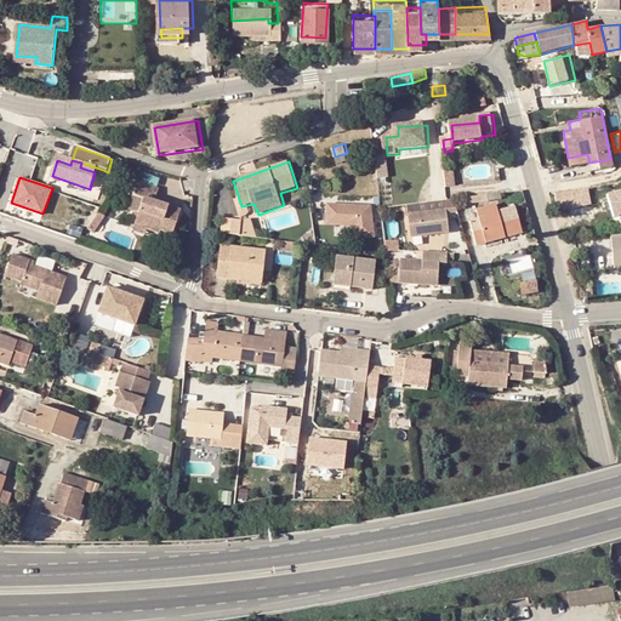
[(148,234),(149,228),(163,232),(164,229),(175,233),(182,210),(155,201),(160,188),(140,182),(135,195),(146,198),(135,229),(148,234)]
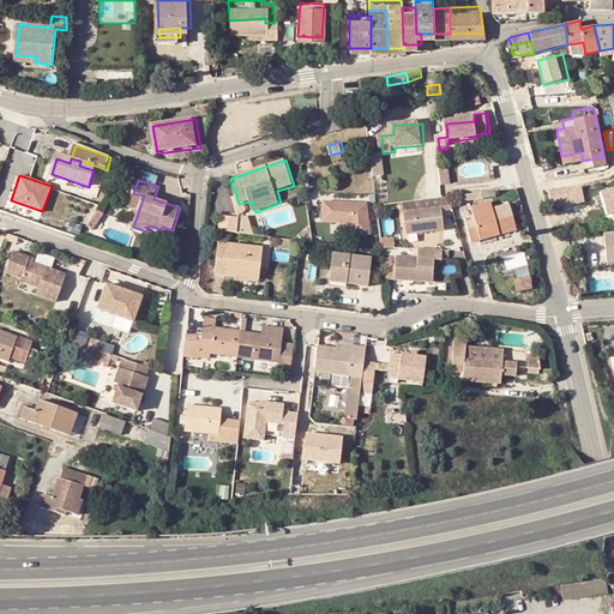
[(491,194),(489,185),(468,187),(469,197),(491,194)]
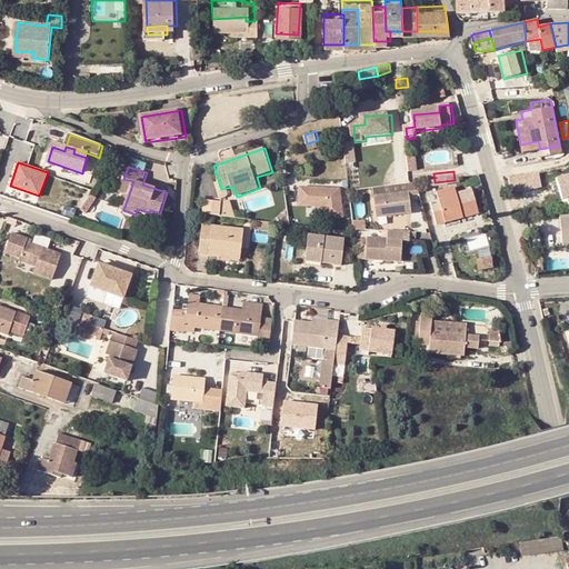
[(541,172),(513,176),(516,191),(543,187),(541,172)]
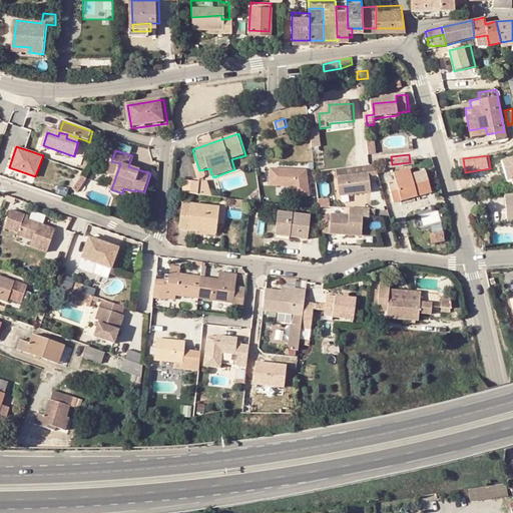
[(391,156),(382,157),(384,165),(392,164),(391,156)]
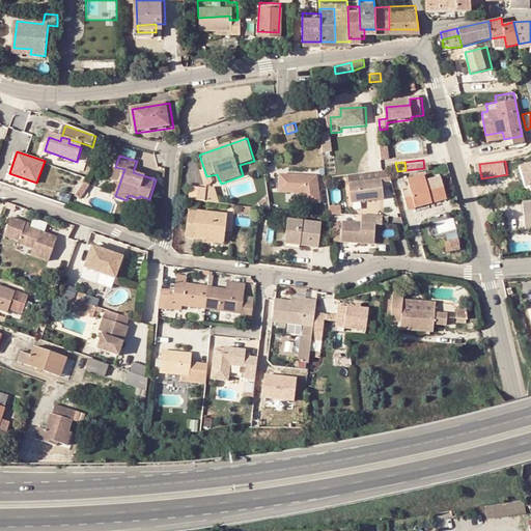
[(530,162),(522,165),(529,193),(530,192),(530,162)]
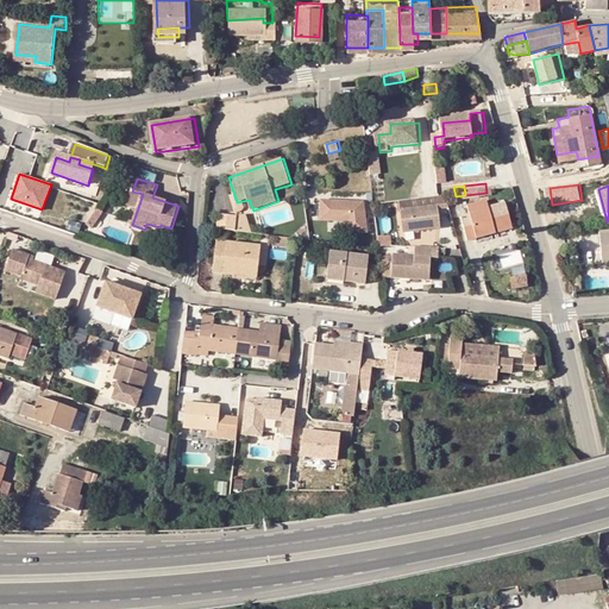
[(344,221),(346,234),(368,232),(364,202),(320,199),(319,219),(344,221)]
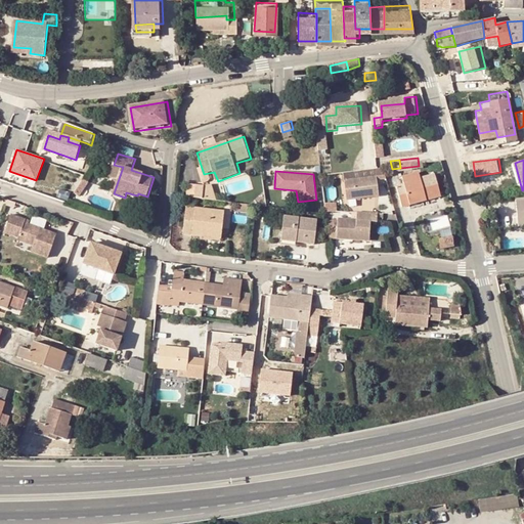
[(91,176),(86,173),(82,179),(87,182),(91,176)]
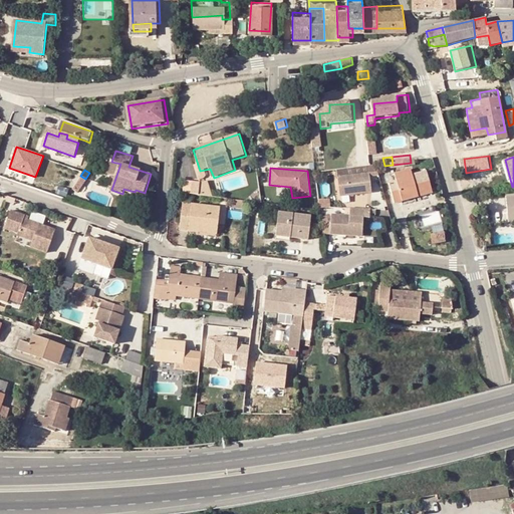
[(438,193),(431,171),(417,176),(415,170),(399,175),(401,182),(394,184),(400,204),(438,193)]
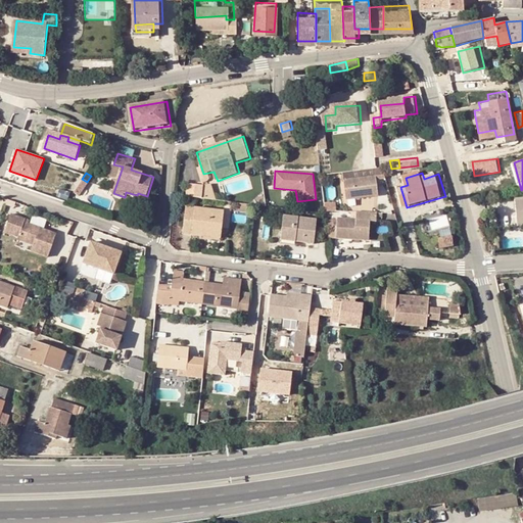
[(375,175),(345,178),(347,197),(377,194),(375,175)]
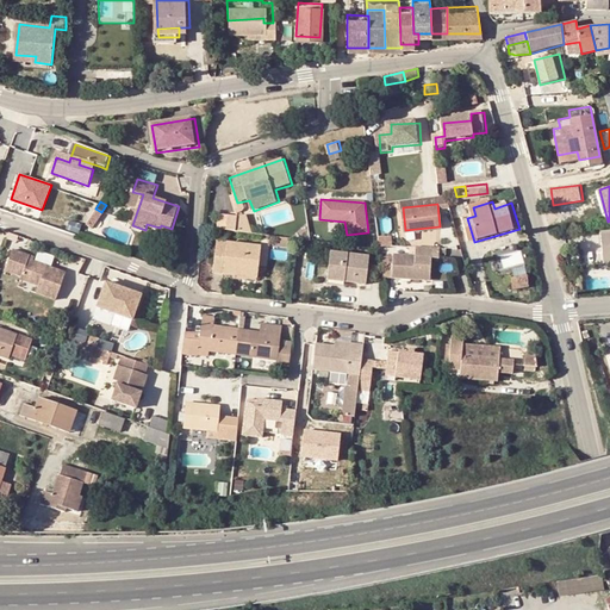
[(101,212),(95,209),(88,219),(94,223),(101,212)]
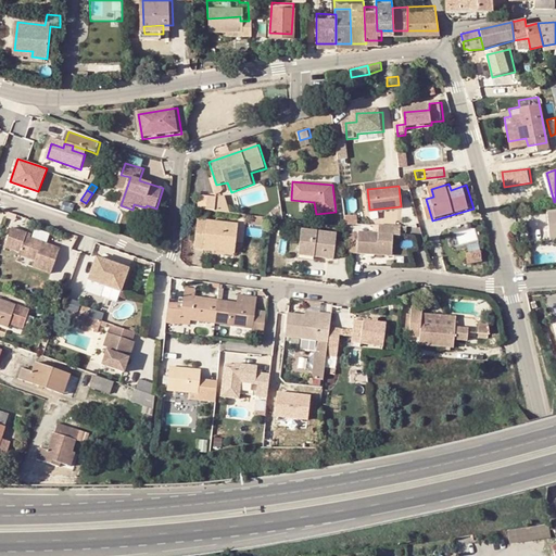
[(201,210),(230,214),(227,198),(201,197),(201,210)]
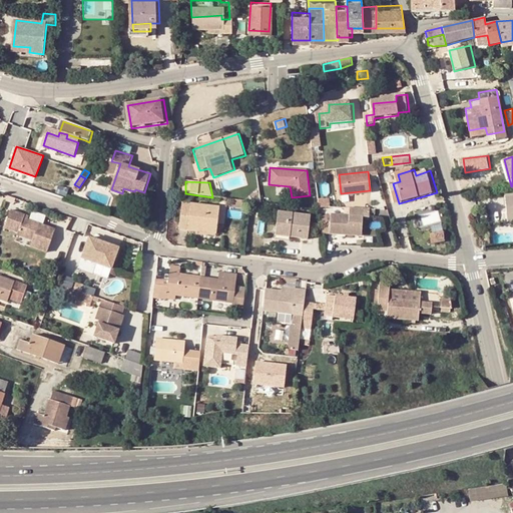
[(123,188),(122,193),(132,196),(134,191),(123,188)]
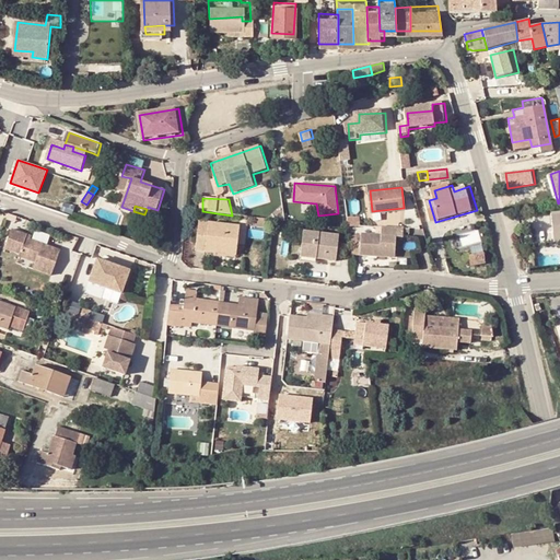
[(269,228),(270,218),(256,217),(255,226),(269,228)]
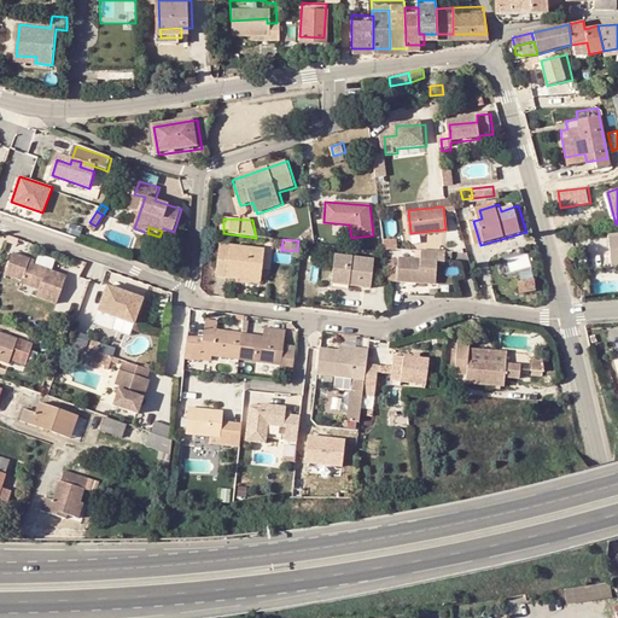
[(268,251),(223,245),(220,278),(264,283),(268,251)]
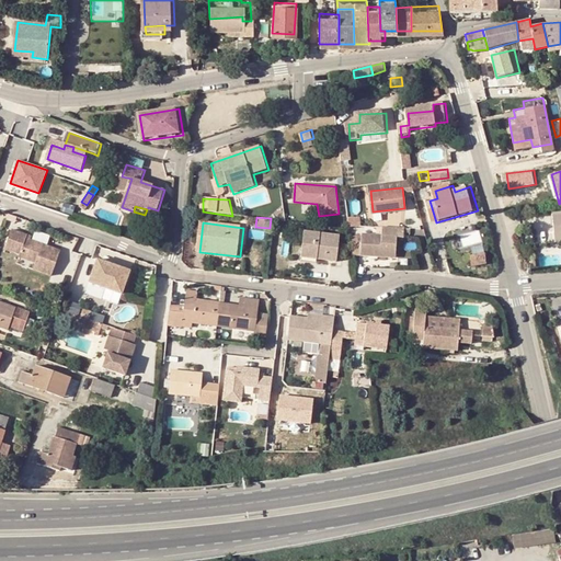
[(30,237),(26,236),(27,232),(12,226),(4,245),(19,251),(18,254),(35,261),(32,266),(49,274),(60,249),(30,237)]
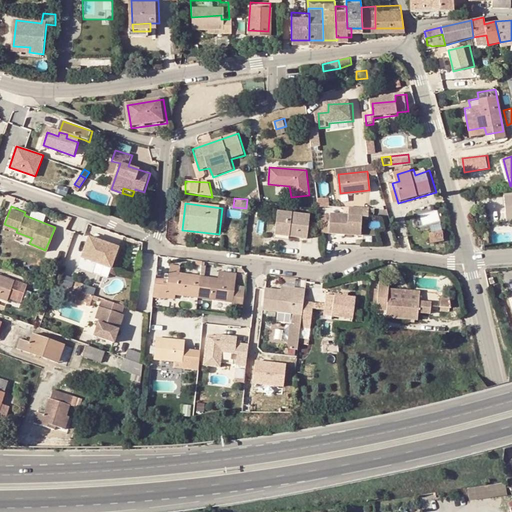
[(292,231),(291,234),(310,236),(312,213),(279,209),(277,229),(292,231)]
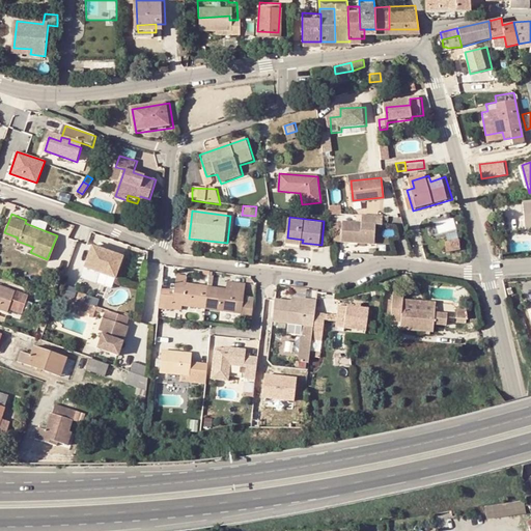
[(388,219),(368,217),(367,224),(348,222),(345,242),(379,247),(381,227),(387,228),(388,219)]
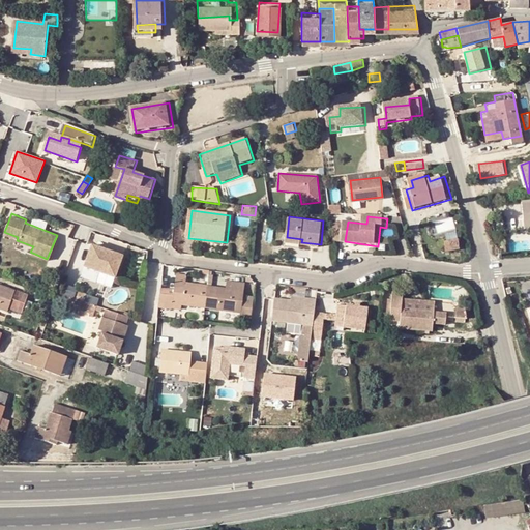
[(337,240),(345,241),(348,222),(334,219),(337,240)]
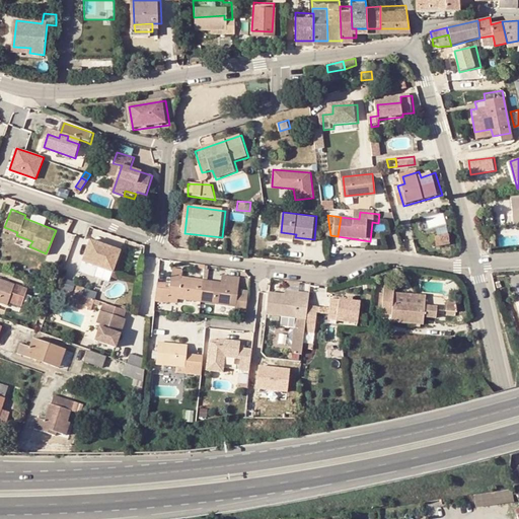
[(296,234),(281,232),(280,239),(295,240),(295,237),(296,234)]
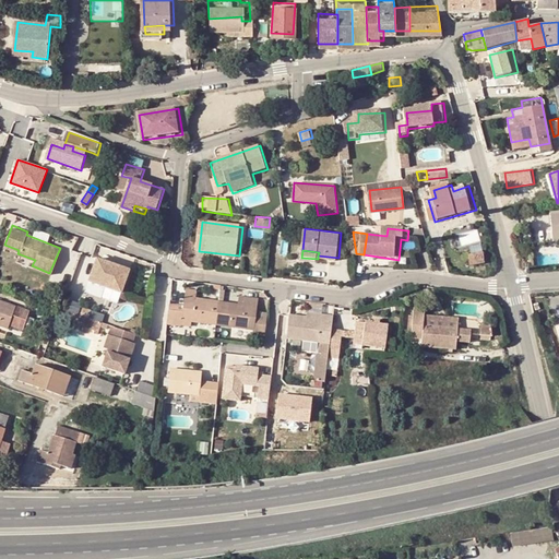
[(485,252),(472,257),(475,265),(487,262),(485,252)]
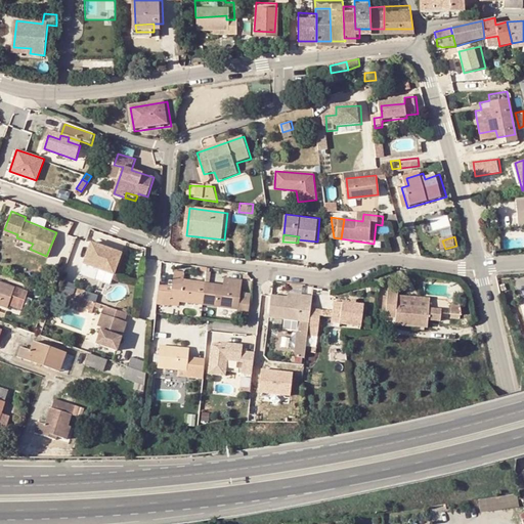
[(123,251),(92,239),(85,261),(116,272),(123,251)]
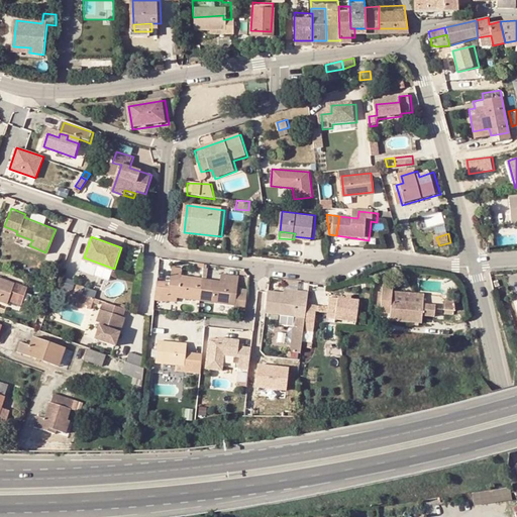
[(203,278),(201,301),(234,304),(234,308),(245,310),(248,289),(237,288),(239,276),(221,274),(220,281),(206,279),(208,269),(206,269),(207,266),(205,266),(203,278)]
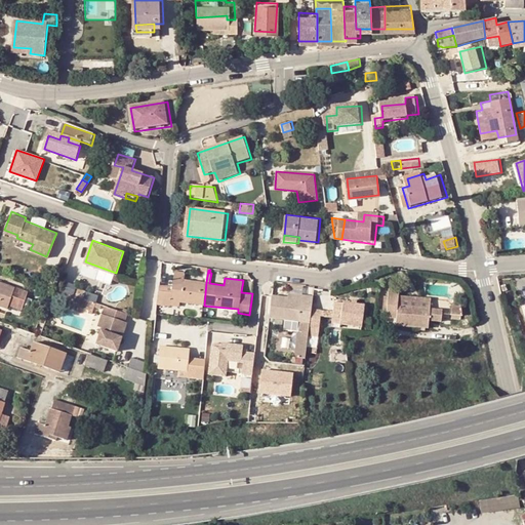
[(175,272),(173,286),(160,286),(158,305),(179,307),(180,303),(204,306),(206,282),(184,280),(185,273),(175,272)]
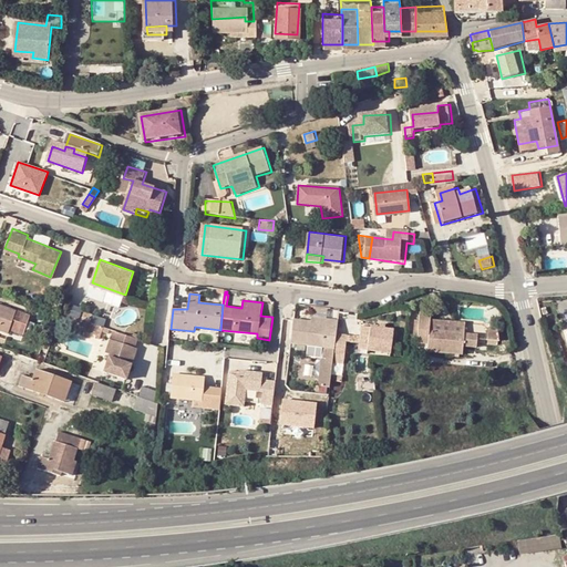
[(0,330),(11,334),(12,329),(27,334),(33,316),(0,303),(0,330)]
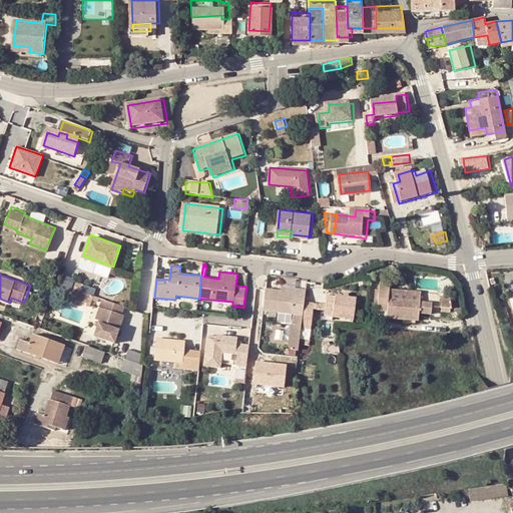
[(422,303),(392,300),(393,290),(394,286),(384,285),(381,305),(391,306),(389,318),(422,322),(423,314),(433,315),(434,309),(444,310),(445,305),(423,303),(422,303)]
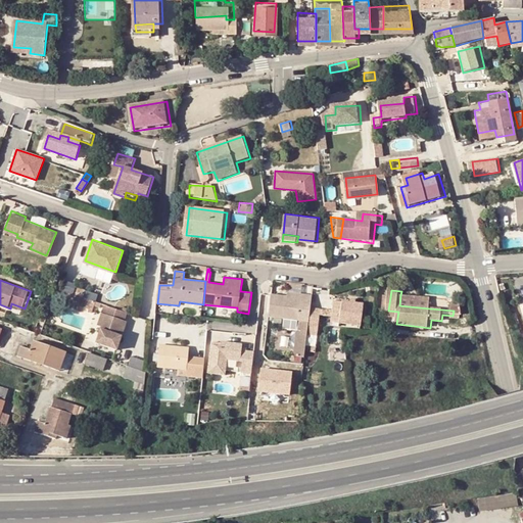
[(95,311),(97,301),(76,294),(73,302),(95,311)]
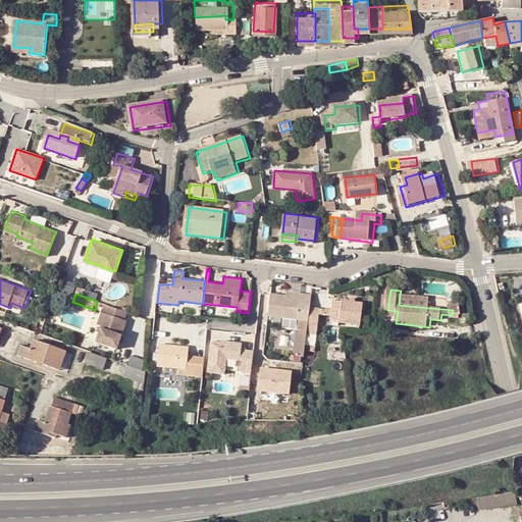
[(303,328),(310,329),(310,327),(312,309),(314,296),(304,295),(303,299),(288,297),(273,295),(270,316),(304,320),(303,328)]
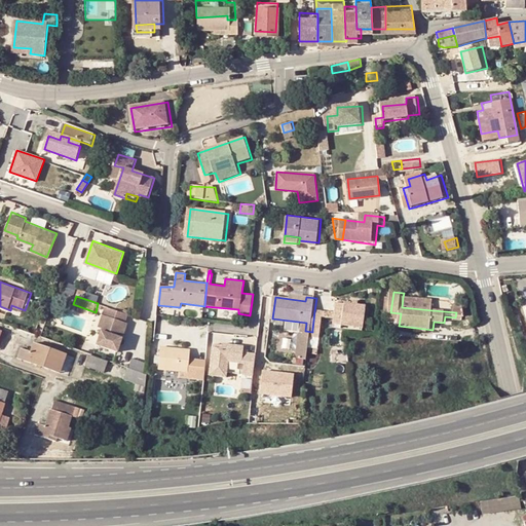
[(433,310),(434,301),(403,297),(402,307),(433,310)]
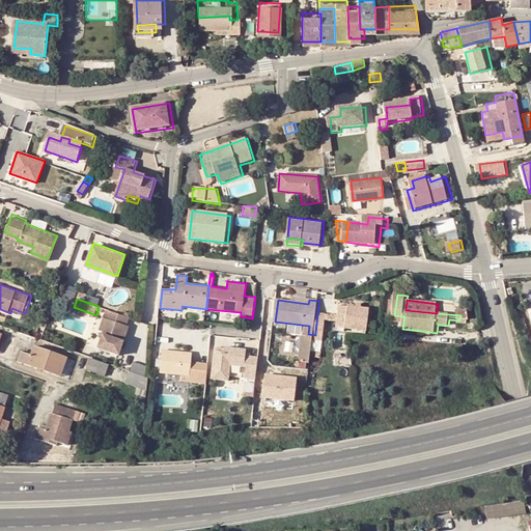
[(338,306),(336,328),(366,331),(368,309),(338,306)]
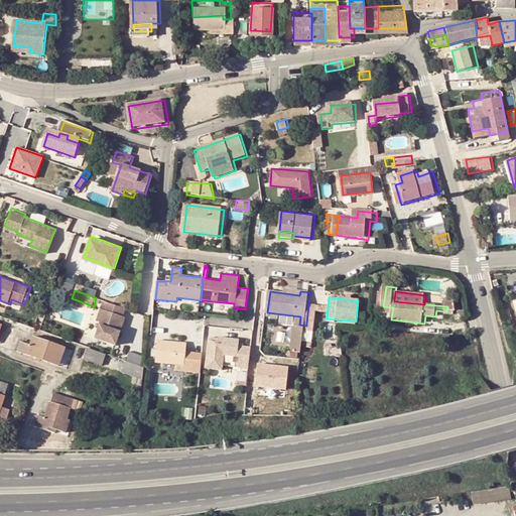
[(447,306),(446,311),(461,313),(460,302),(448,301),(447,306)]
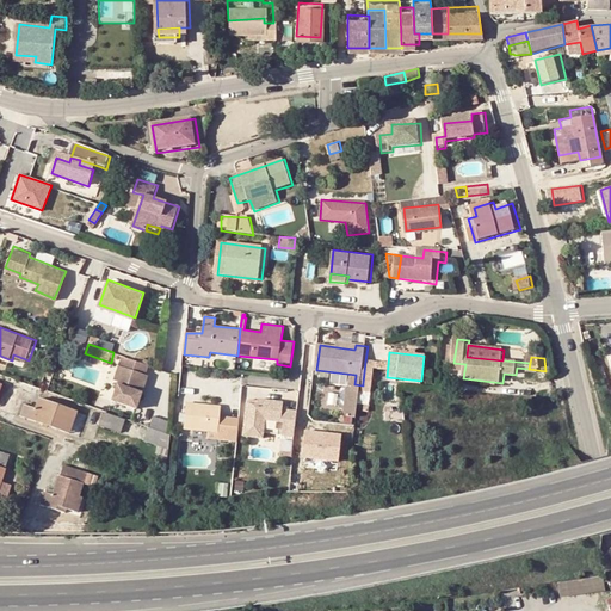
[(148,376),(152,366),(127,358),(118,382),(122,383),(116,402),(140,411),(152,377),(148,376)]
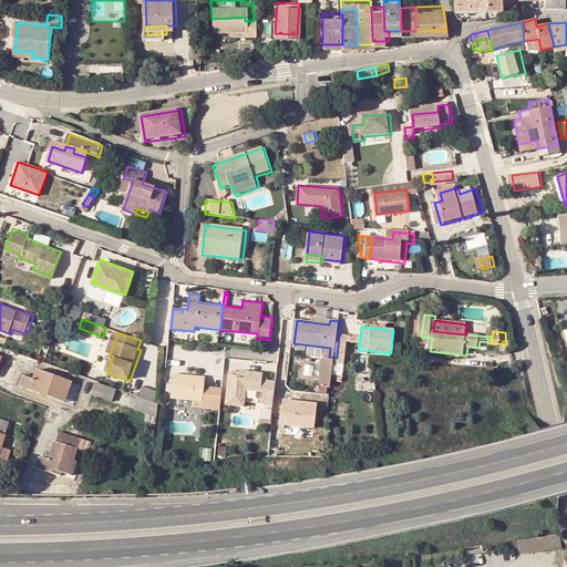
[(349,337),(339,336),(337,356),(347,356),(349,337)]
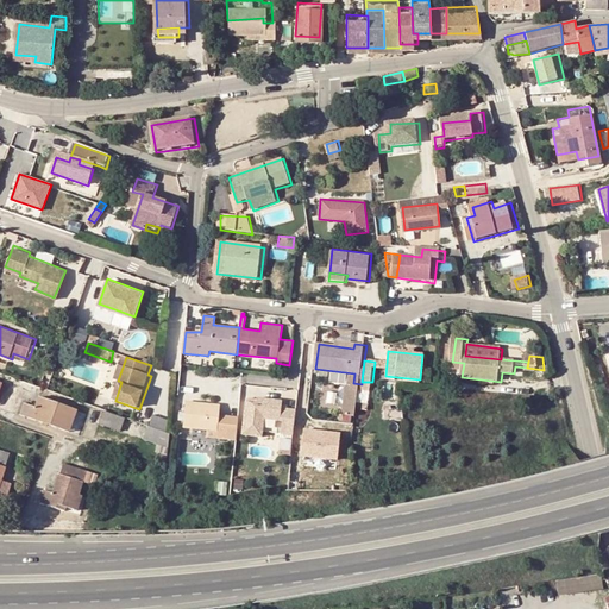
[(346,415),(357,418),(362,388),(352,387),(350,385),(346,415)]
